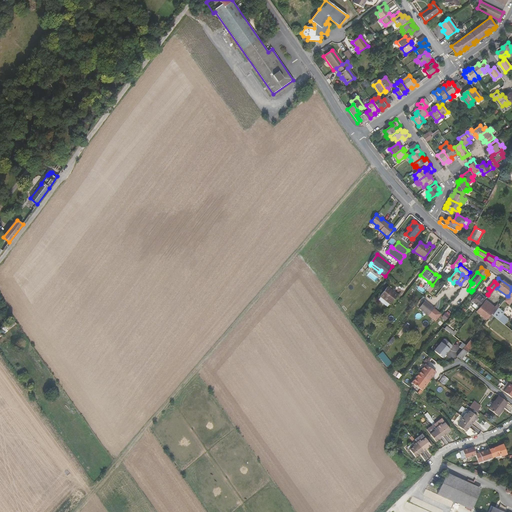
[(398,294),(388,286),(380,295),(391,303),(398,294)]
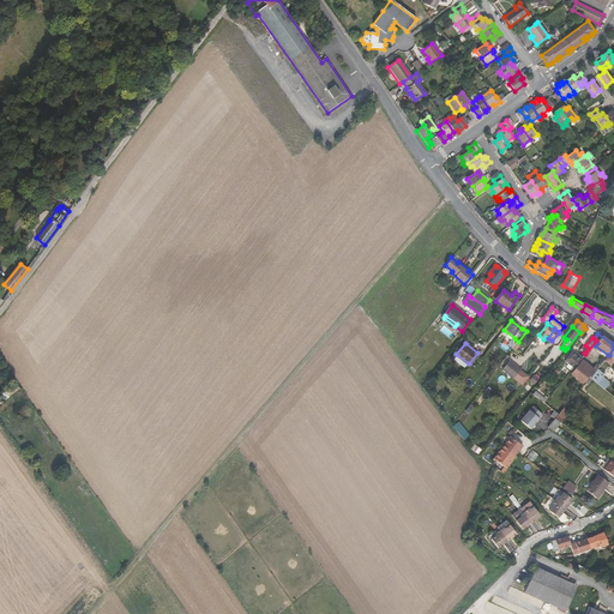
[(571,353),(565,360),(573,368),(583,357),(577,354),(576,356),(571,353)]
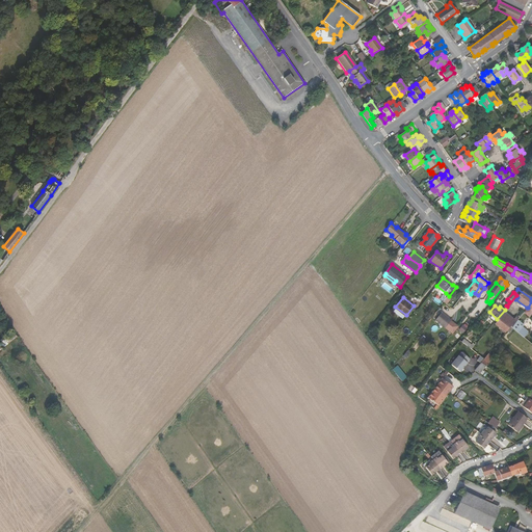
[(521,306),(516,312),(521,315),(525,310),(521,306)]
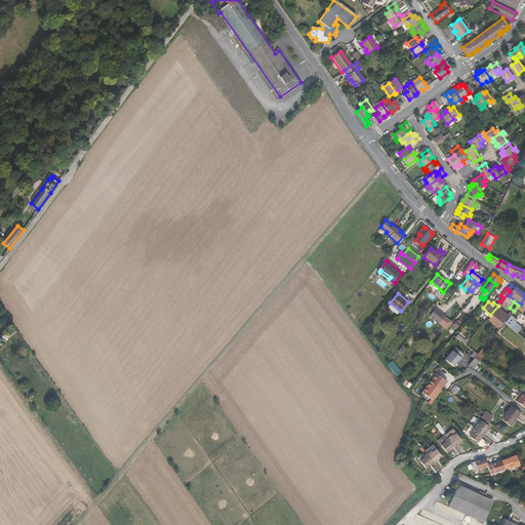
[(498,308),(488,320),(498,328),(503,322),(505,323),(508,320),(512,314),(510,312),(508,315),(499,309),(498,308)]
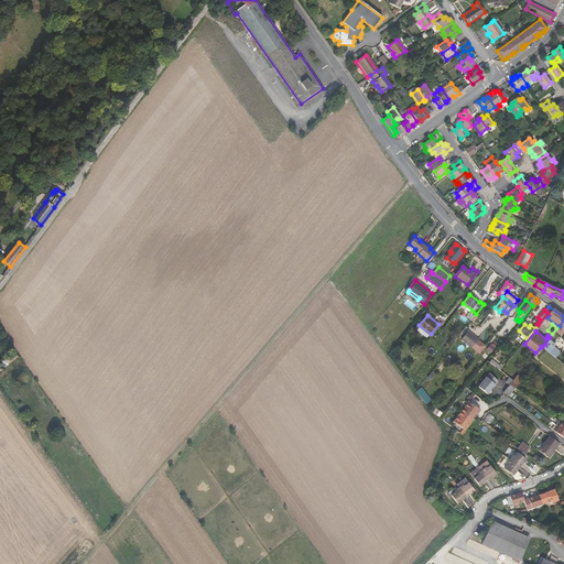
[(473,336),(468,333),(462,340),(466,344),(467,344),(473,336)]
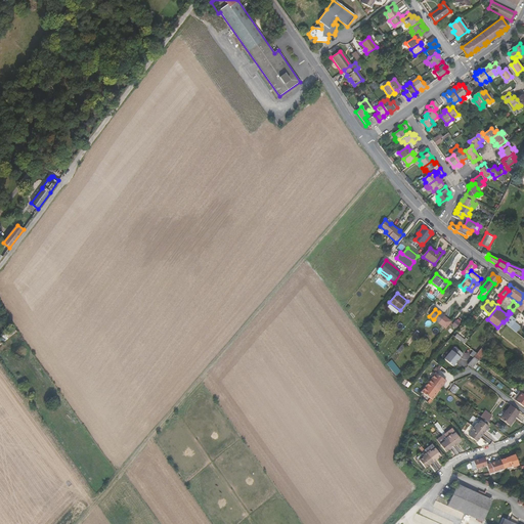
[(444,315),(439,312),(434,319),(438,322),(444,315)]
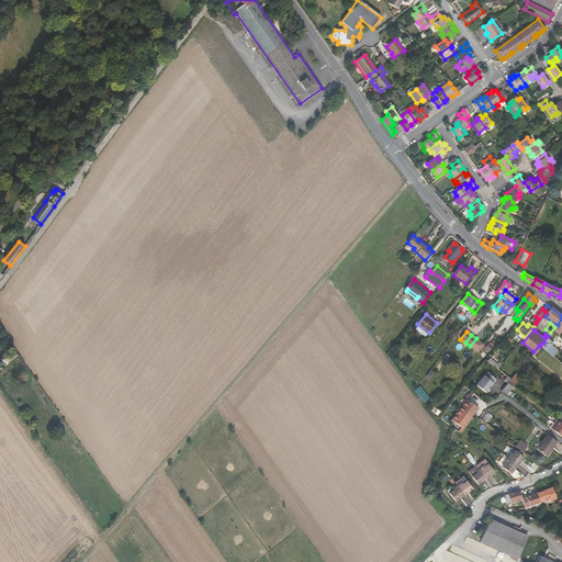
[(0,360),(4,367),(9,363),(4,356),(0,359),(0,360)]
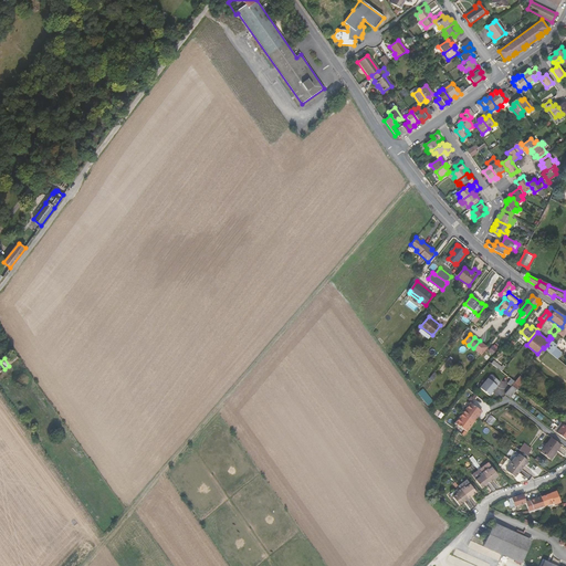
[(494,360),(492,364),(502,371),(504,368),(494,360)]
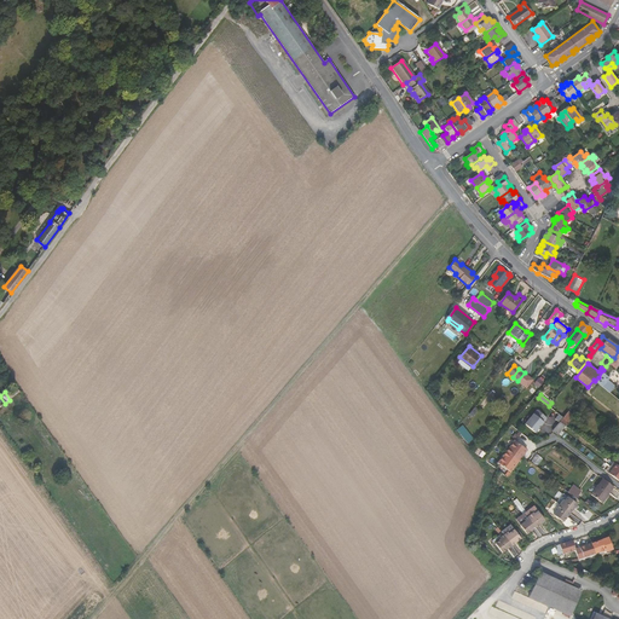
[(537,409),(525,423),(534,432),(544,421),(547,417),(537,409)]
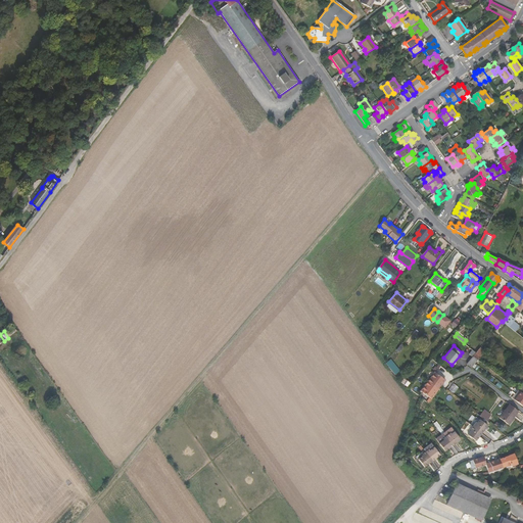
[(398,347),(386,363),(390,366),(402,351),(398,347)]
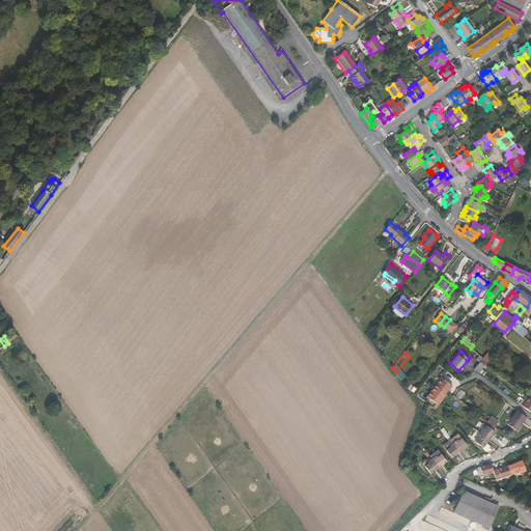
[(483,358),(480,362),(485,365),(485,366),(492,358),(486,355),(483,358)]
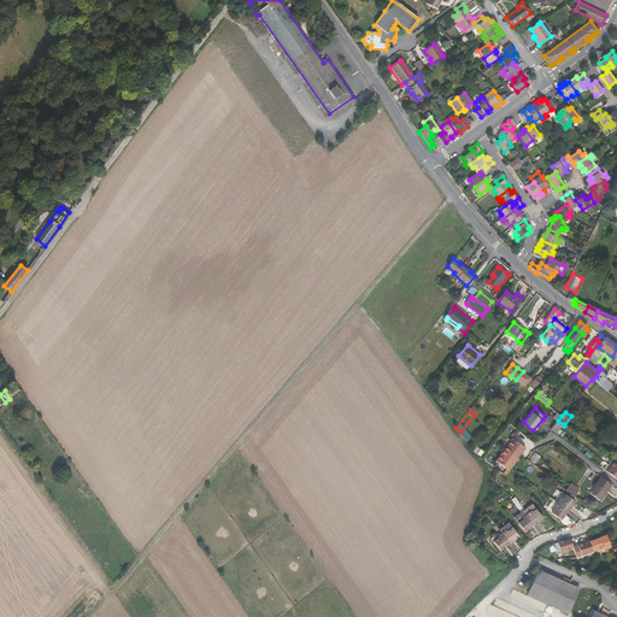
[(551,430),(556,434),(564,424),(558,421),(551,429),(551,430)]
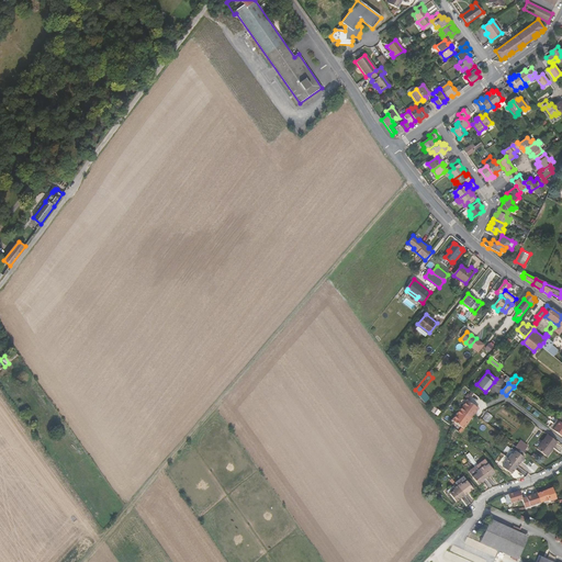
[(460,433),(479,408),(468,400),(467,402),(449,425),(453,428),(460,433)]
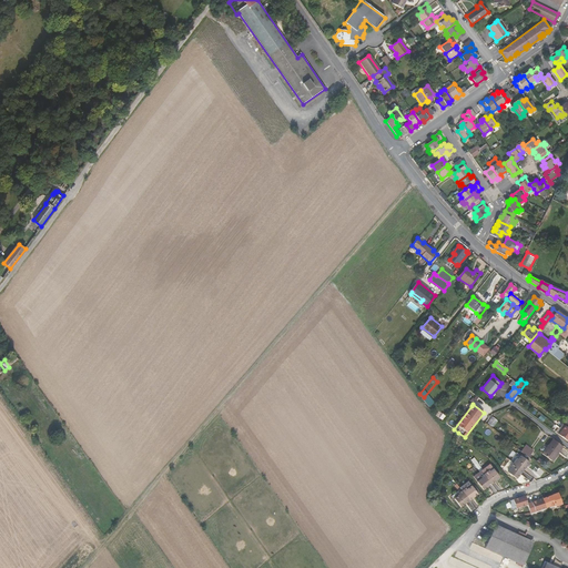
[(493,416),(488,423),(494,427),(498,421),(493,416)]
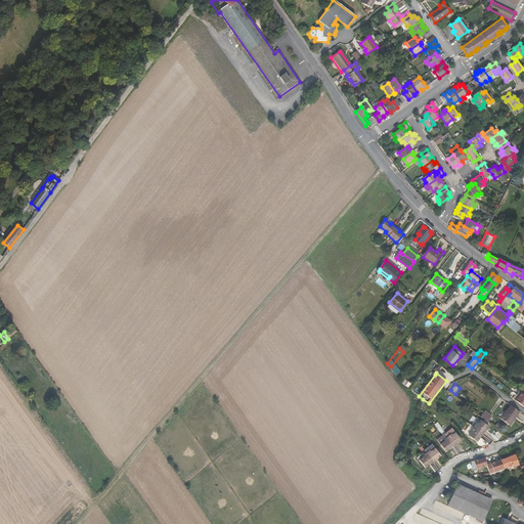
[(523,404),(523,394),(521,393),(515,401),(523,407),(523,404)]
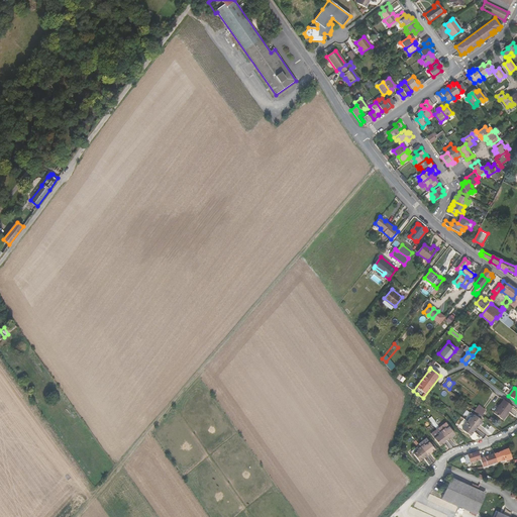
[(512,406),(503,400),(493,413),(502,420),(512,406)]
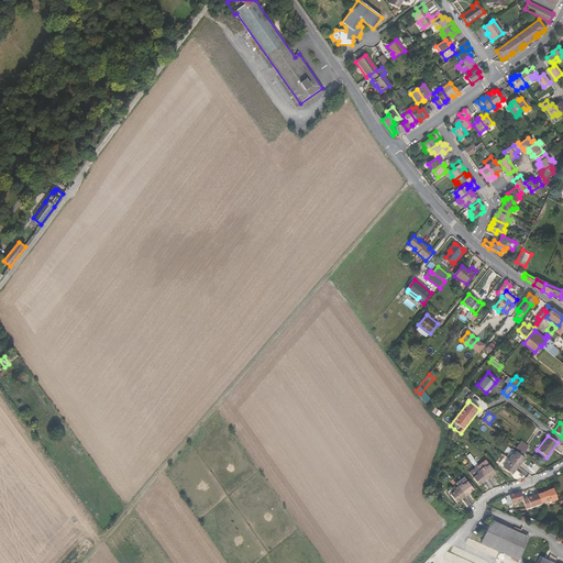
[(528,446),(520,441),(516,448),(523,453),(528,446)]
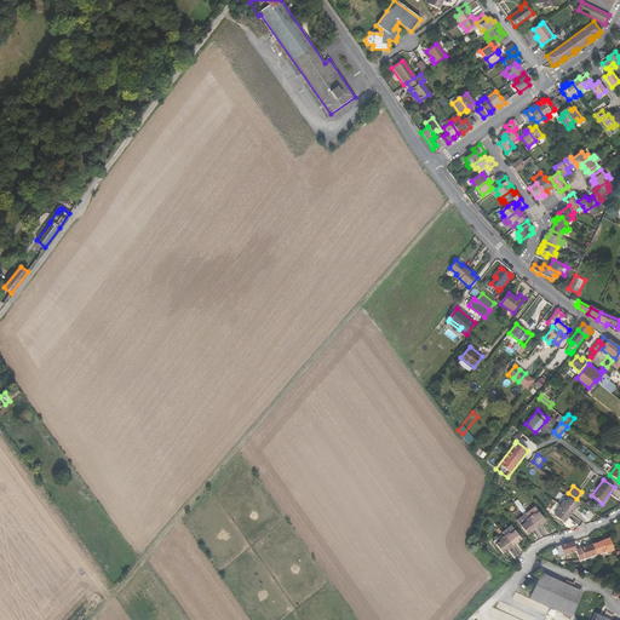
[(564,500),(560,505),(572,514),(578,505),(568,498),(566,501),(564,500)]
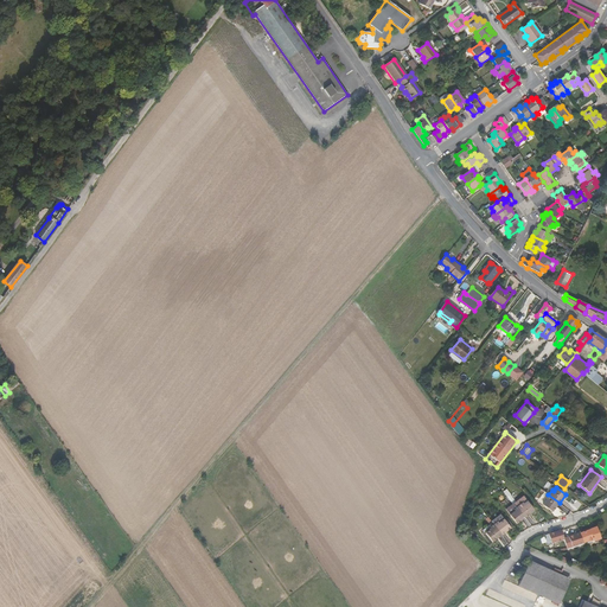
[(513,502),(518,506),(523,503),(524,504),(528,502),(523,494),(513,502)]
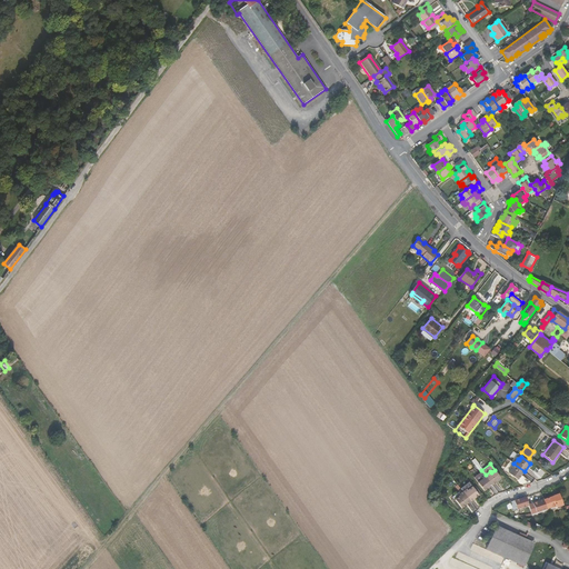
[(510,469),(511,470),(508,473),(517,480),(525,471),(513,463),(510,469)]
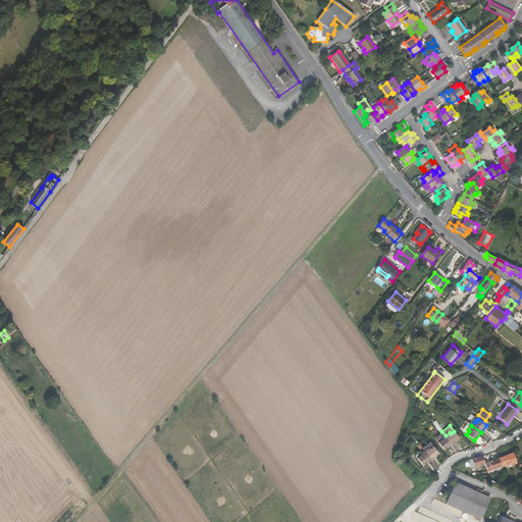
[(442,438),(446,435),(441,431),(434,436),(438,442),(442,438)]
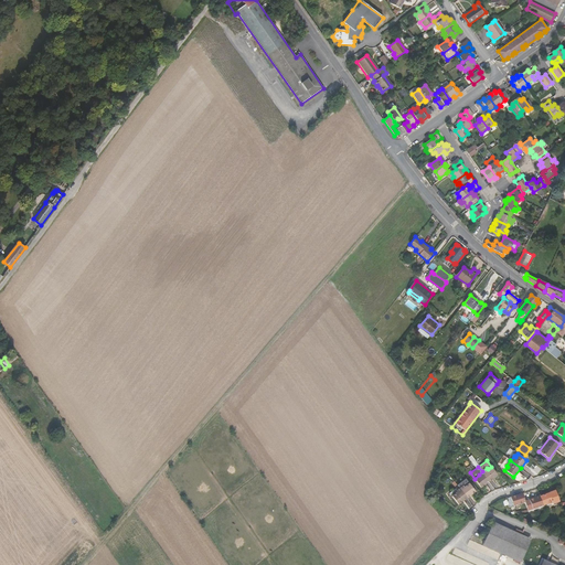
[(488,469),(487,468),(482,471),(489,482),(498,476),(491,467),(488,469)]
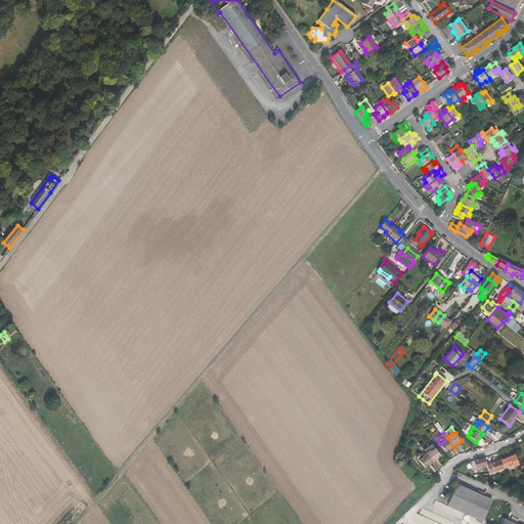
[(444,440),(440,444),(446,452),(453,447),(447,437),(444,440)]
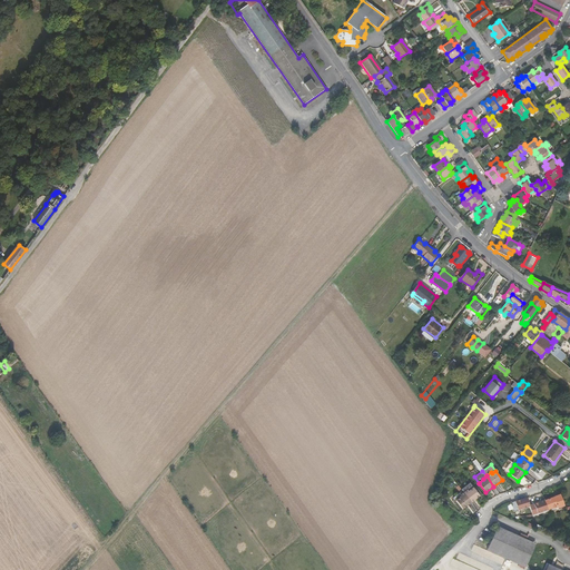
[(470,489),(469,488),(463,492),(471,502),(480,497),(479,495),(473,488),(473,487),(470,489)]
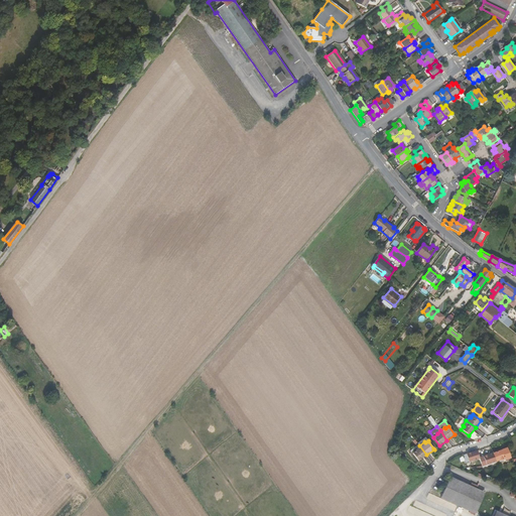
[(417,448),(413,452),(419,461),(426,455),(419,445),(416,447),(417,448)]
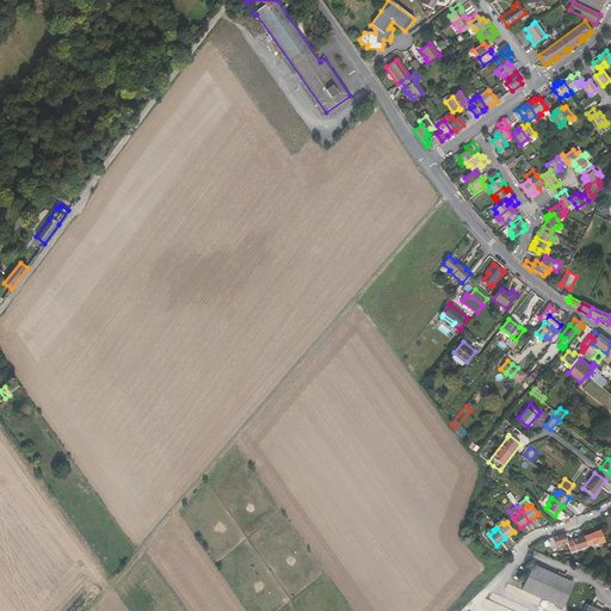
[(598,531),(584,537),(587,547),(590,545),(591,548),(592,547),(592,545),(602,542),(598,531)]
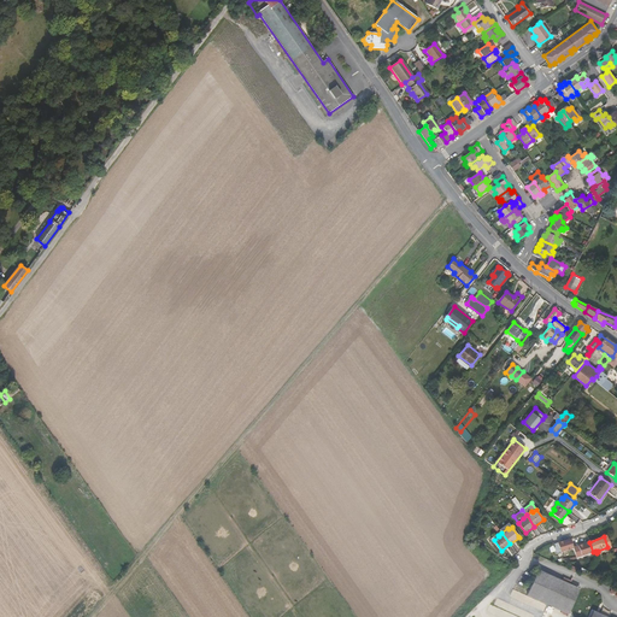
[(574,548),(570,539),(558,544),(560,553),(565,551),(566,552),(568,552),(566,551),(573,548),(574,548)]
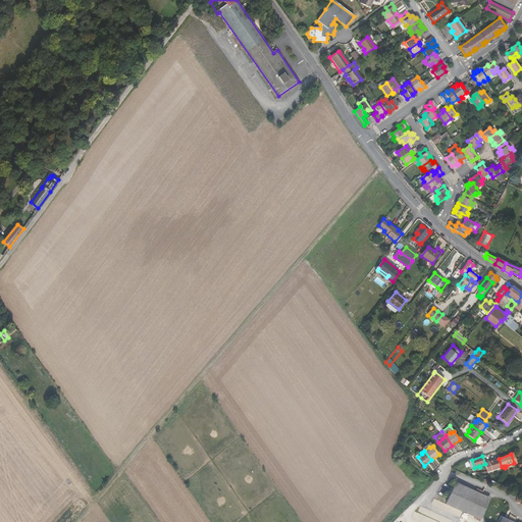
[(502,467),(499,459),(485,464),(484,464),(487,472),(502,467)]
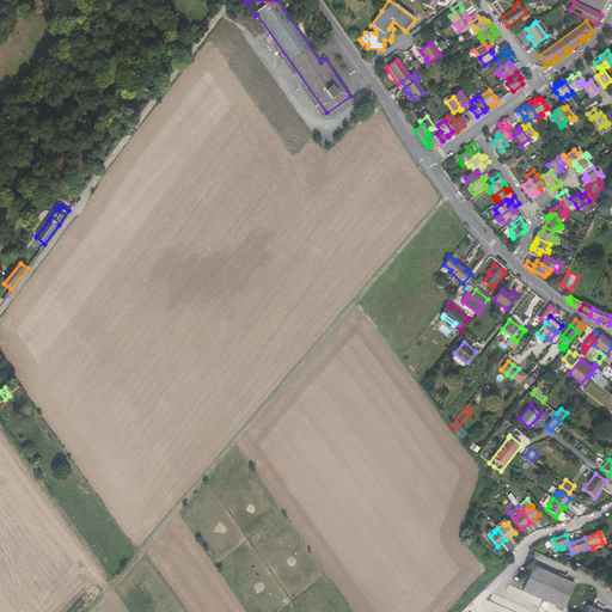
[(524,591),(565,609),(576,583),(534,565),(524,591)]
